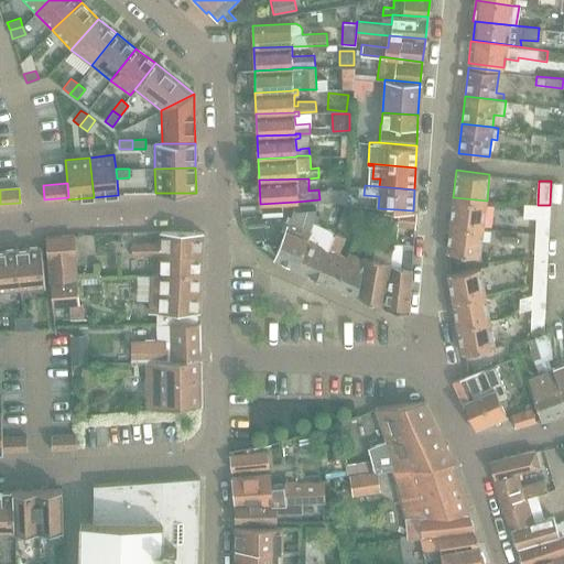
[(484,227),(487,201),(453,197),(449,223),(484,227)]
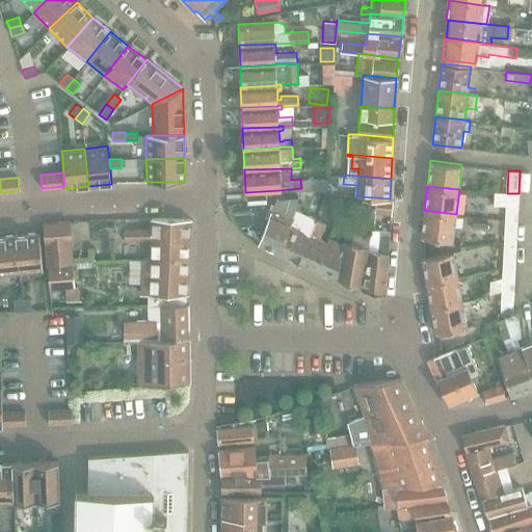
[(280,253),(295,209),(301,188),(280,190),(274,204),(271,203),(269,208),(271,209),(270,212),(258,243),(280,253)]
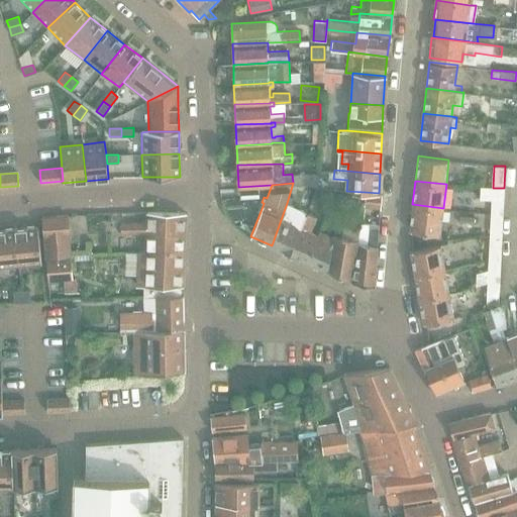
[(489,212),(502,212),(503,188),(490,188),(479,188),(479,200),(490,200),(489,212)]
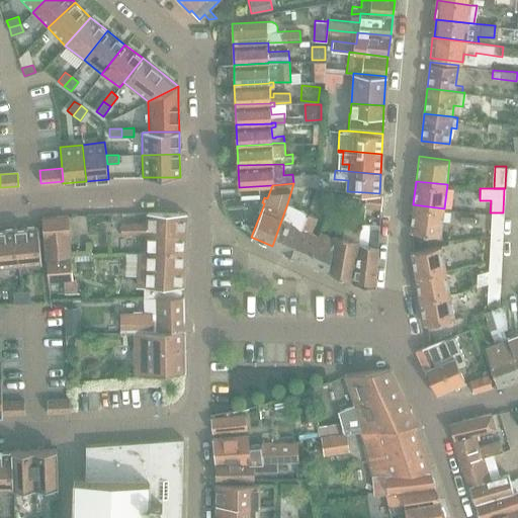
[(382,194),(379,193),(365,192),(364,205),(381,206),(382,194)]
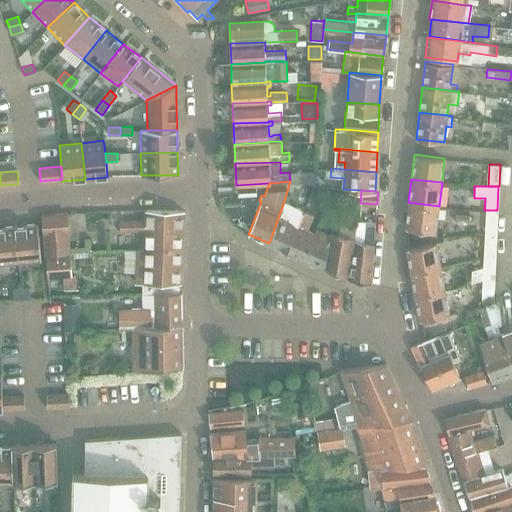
[(118,196),(118,213),(141,213),(141,196),(118,196)]
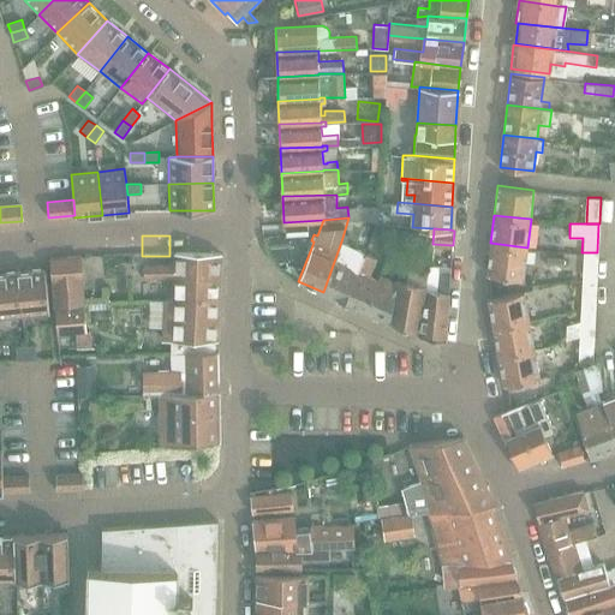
[(344,302),(365,251),(341,242),(323,292),(338,298),(338,299),(344,302)]
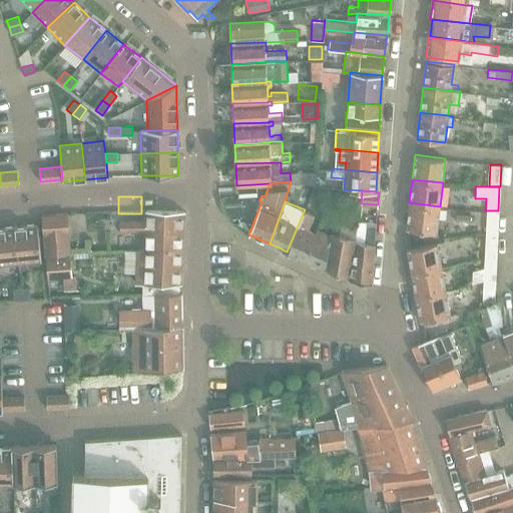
[(437,230),(440,206),(409,202),(407,227),(437,230)]
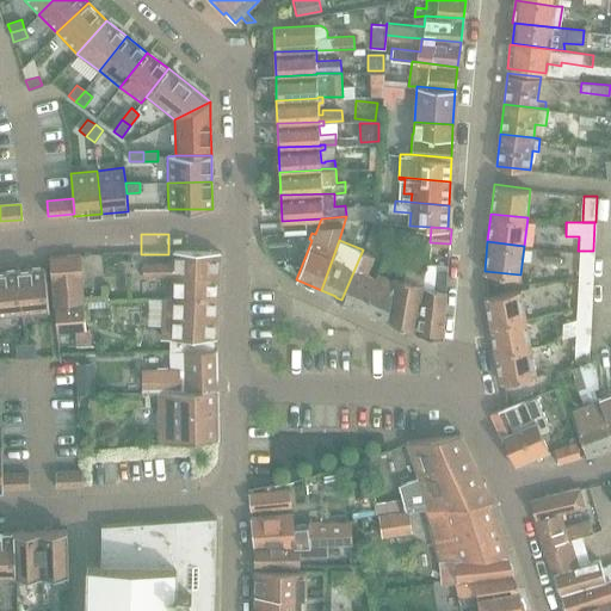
[(364,309),(376,276),(366,272),(374,254),(363,250),(341,300),(349,303),(364,309)]
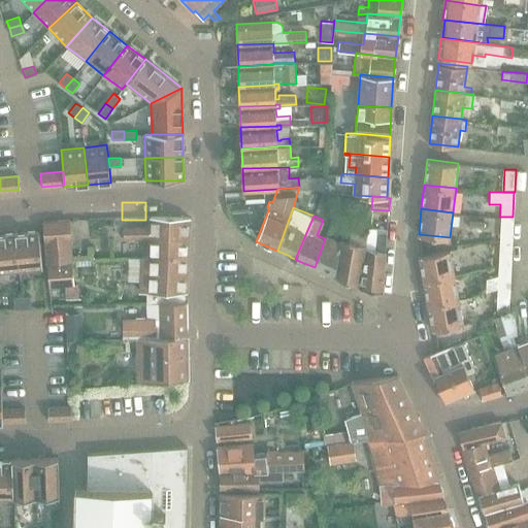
[(129,238),(150,238),(189,238),(190,218),(153,217),(153,227),(126,227),(126,236),(129,236),(129,238)]
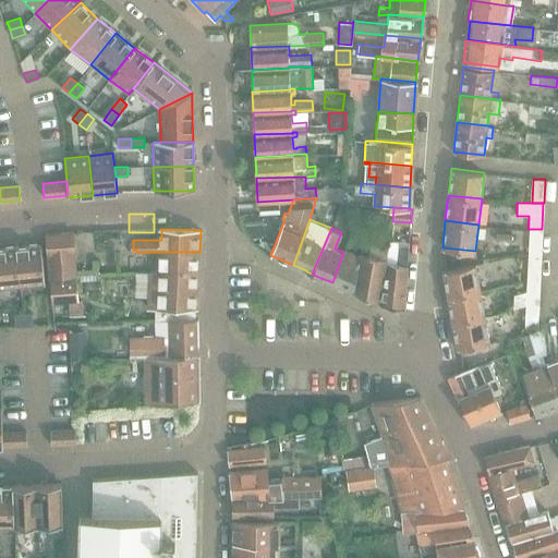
[(46,233),(48,255),(75,252),(73,230),(46,233)]
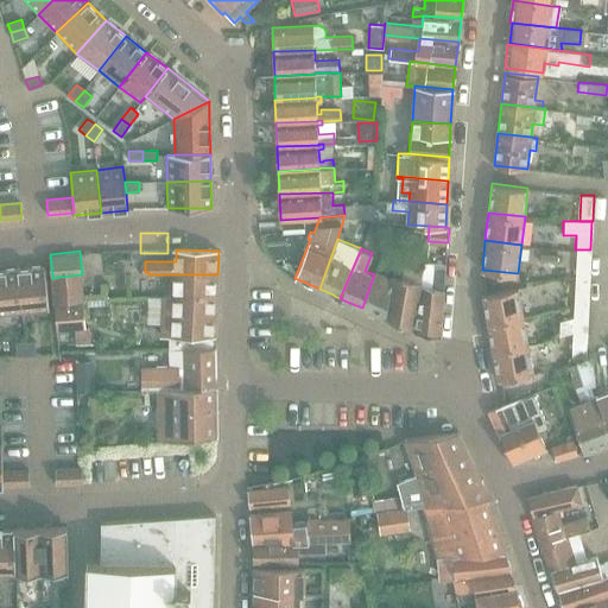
[(577,251),(576,276),(590,273),(591,253),(577,251)]
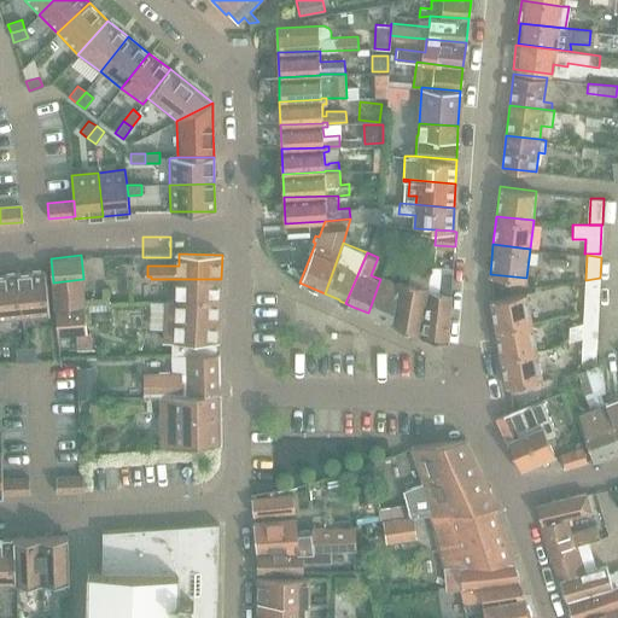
[(429,289),(419,336),(447,340),(453,267),(442,266),(439,291),(429,289)]
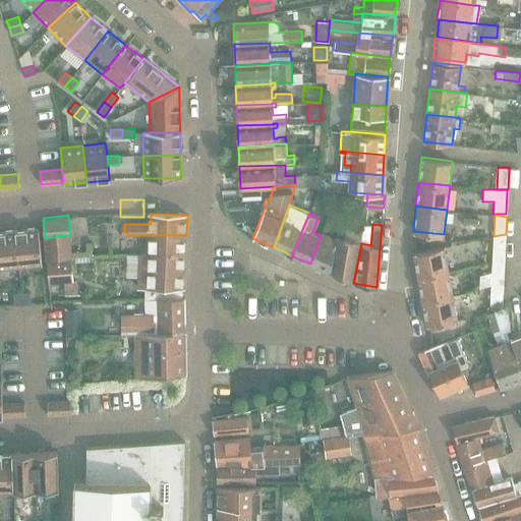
[(353,283),(361,243),(363,229),(346,227),(345,235),(343,235),(343,237),(332,273),(353,283)]
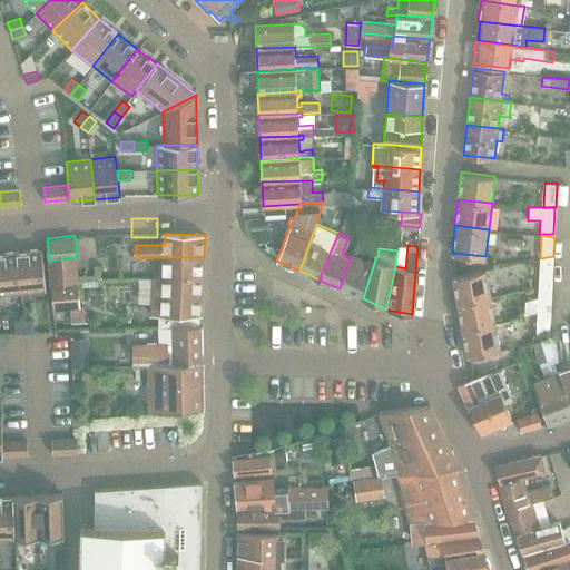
[(43,272),(41,249),(37,249),(16,252),(19,293),(45,291),(46,291),(43,272)]
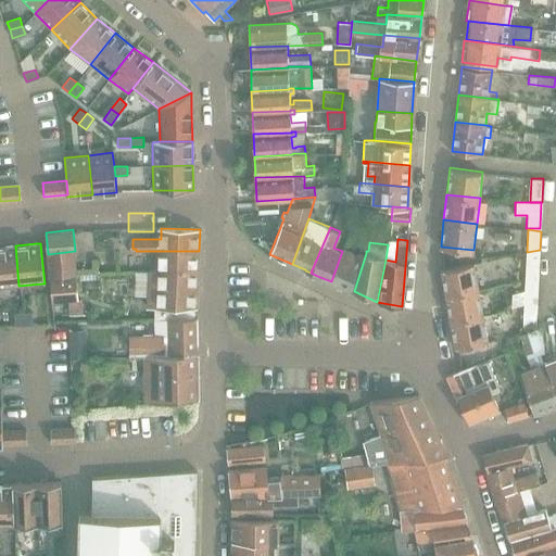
[(0,287),(19,286),(15,245),(0,247),(0,287)]
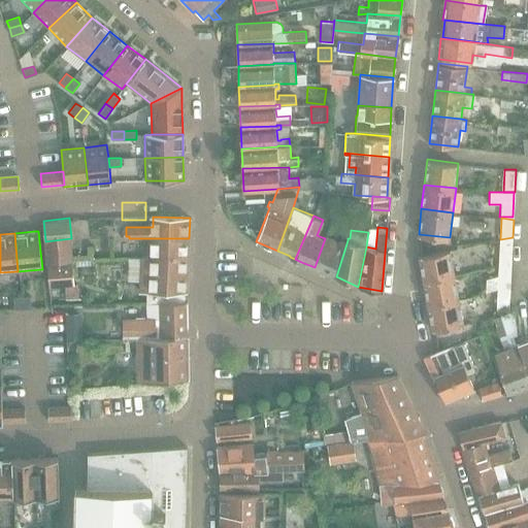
[(336,276),(348,240),(340,239),(340,240),(327,234),(325,238),(315,267),(336,276)]
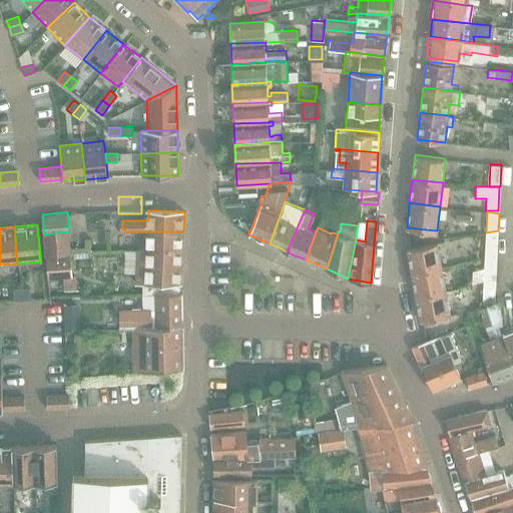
[(182,250),(183,231),(145,231),(145,239),(144,249),(182,250)]
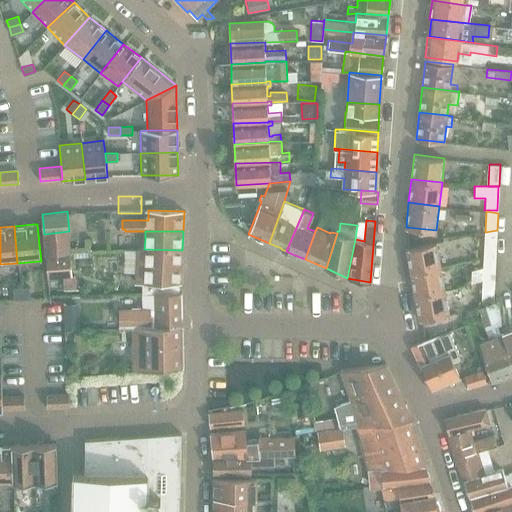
[(495,255),(497,234),(484,234),(482,258),(495,255)]
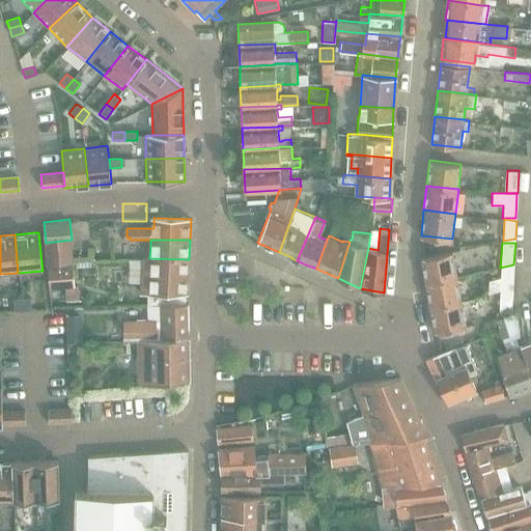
[(425,282),(456,276),(451,251),(421,256),(425,282)]
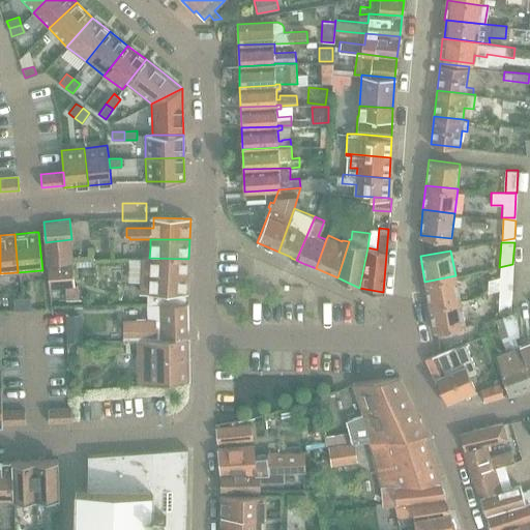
[(188,259),(149,258),(142,258),(141,291),(148,291),(148,298),(171,297),(171,292),(186,292),(187,281),(188,259)]
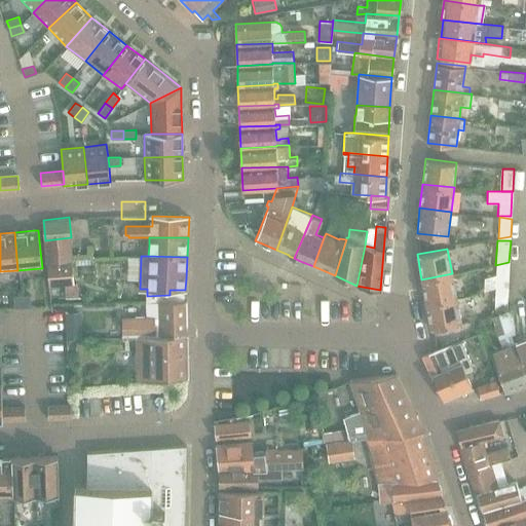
[(71,261),(48,263),(50,286),(74,283),(71,261)]
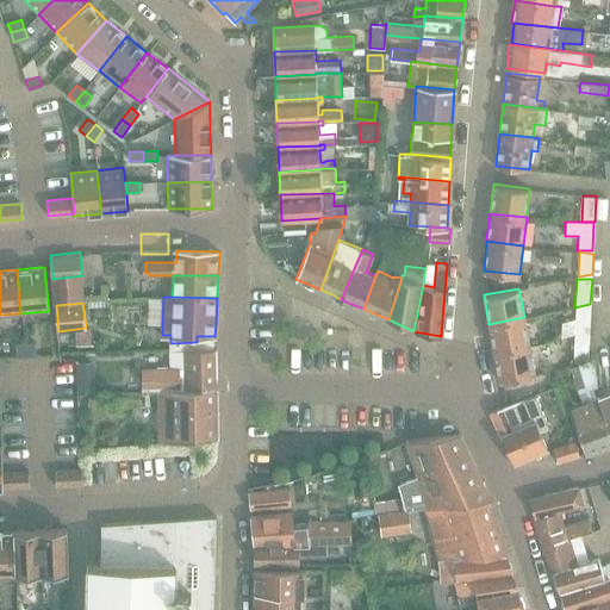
[(561,323),(560,338),(573,334),(589,329),(590,307),(590,304),(577,307),(576,319),(561,323)]
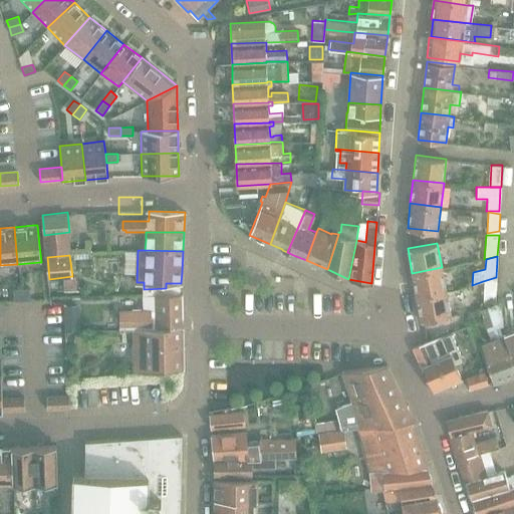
[(417,296),(446,290),(442,267),(412,273),(417,296)]
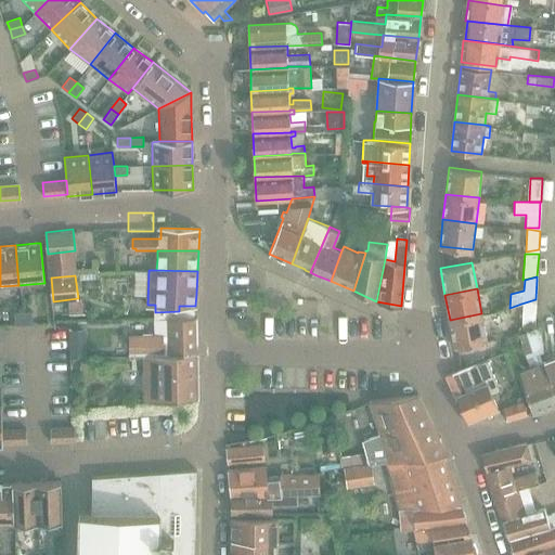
[(536,299),(521,304),(520,326),(534,326),(536,299)]
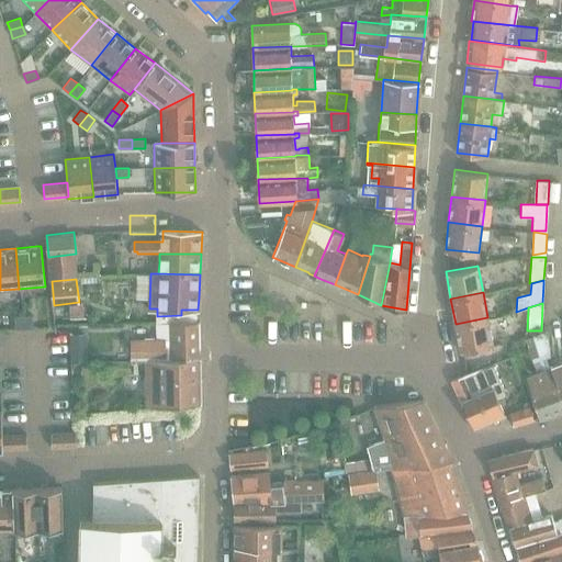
[(23,328),(23,315),(14,316),(14,329),(23,328)]
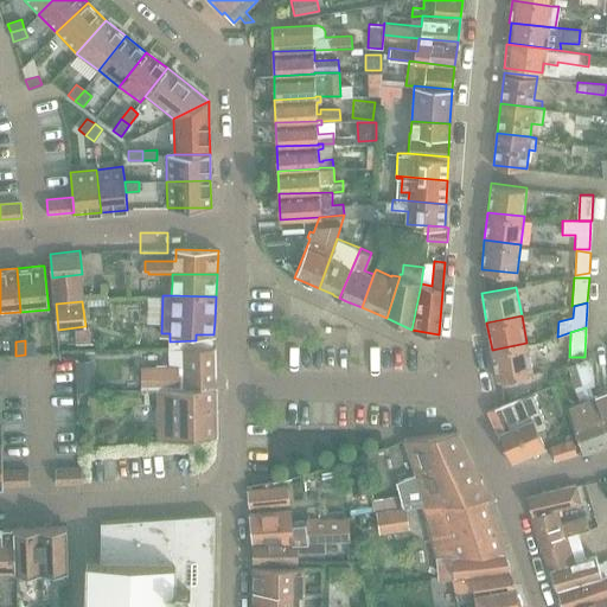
[(34,340),(25,340),(25,355),(34,355),(34,340)]
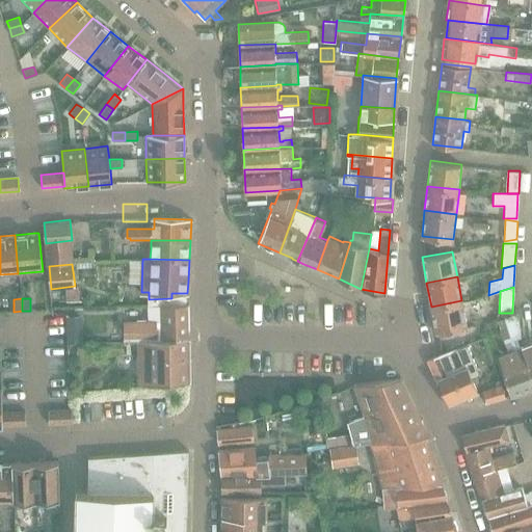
[(137,340),(188,339),(187,303),(171,303),(171,298),(149,299),(148,320),(123,320),(124,340),(137,339),(137,340)]
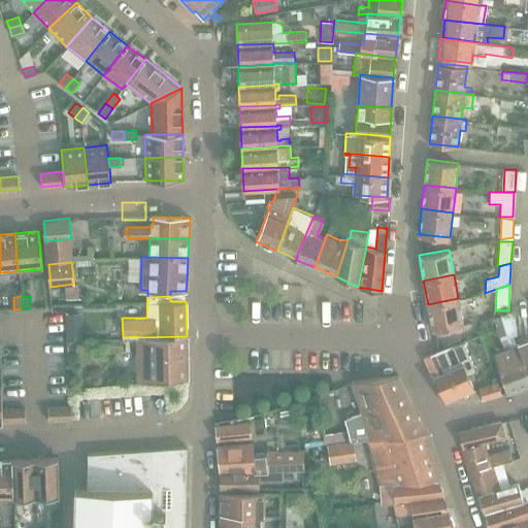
[(458,298),(428,304),(433,329),(463,324),(458,298)]
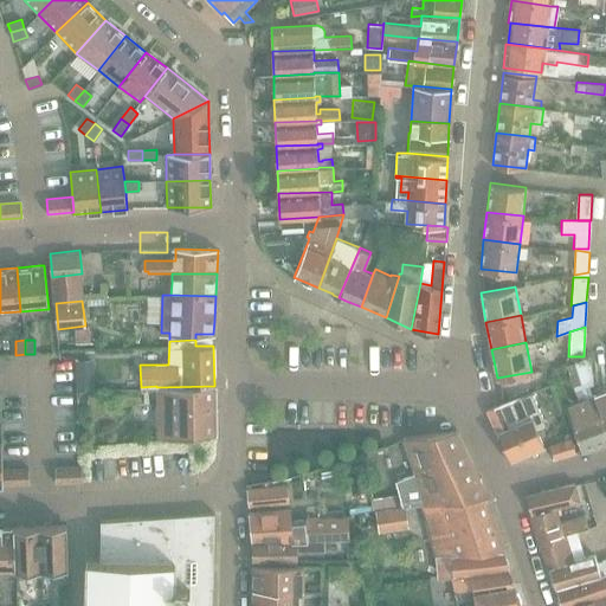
[(78,358),(79,388),(94,387),(92,356),(78,358)]
